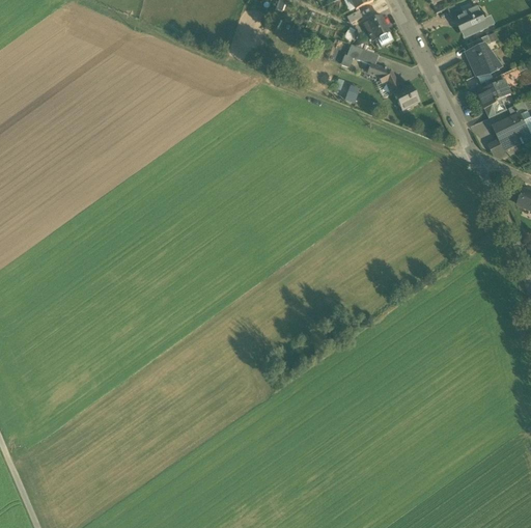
[(277,0),(275,6),(281,9),(284,0),(277,0)]
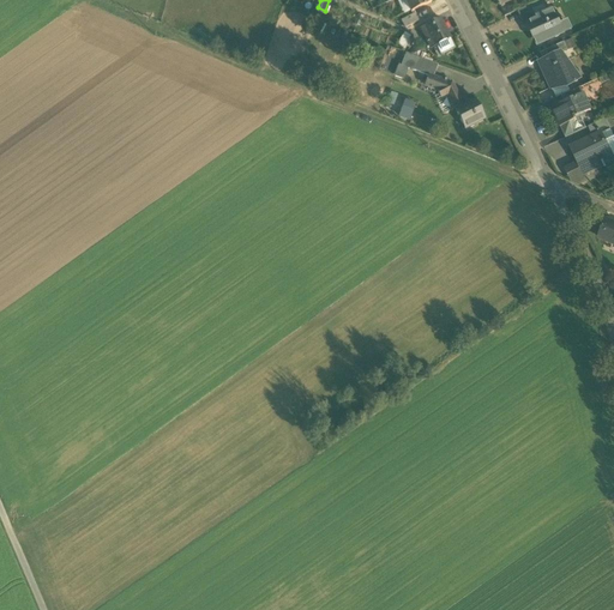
[(410,10),(405,0),(398,0),(404,13),(410,10)]
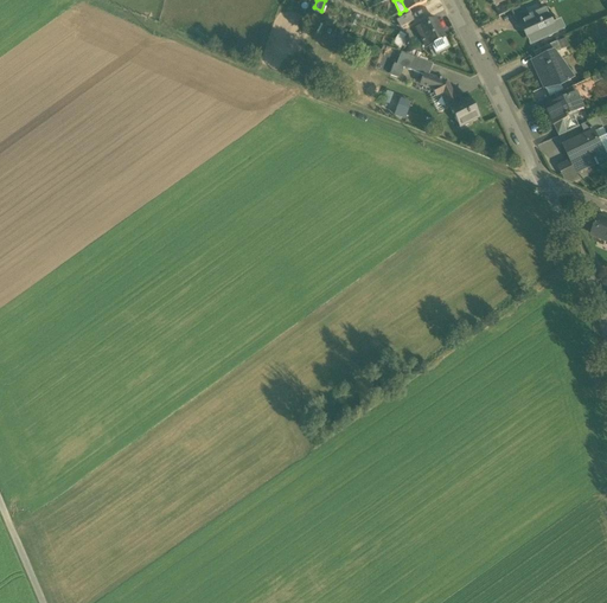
[(401,0),(406,10),(409,8),(423,0),(401,0)]
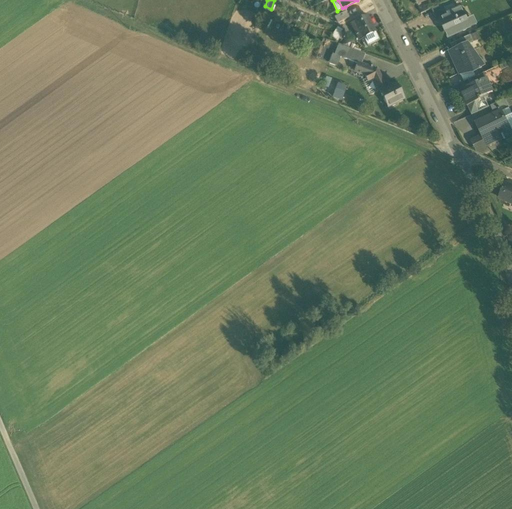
[(431,7),(437,18),(439,17),(442,16),(441,15),(447,13),(444,6),(442,2),(431,7)]
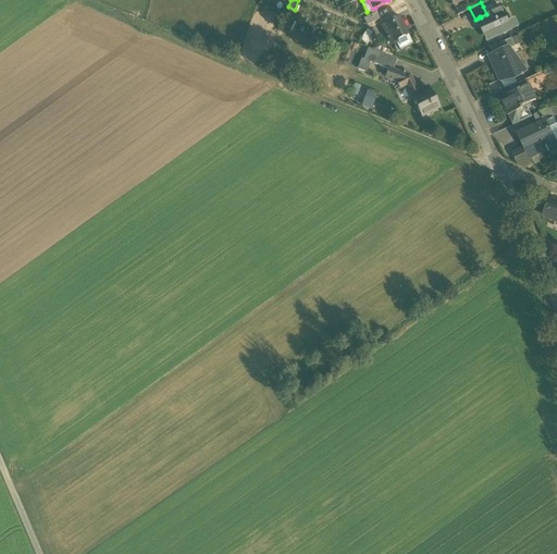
[(493,2),(483,7),(486,14),(496,9),(493,2)]
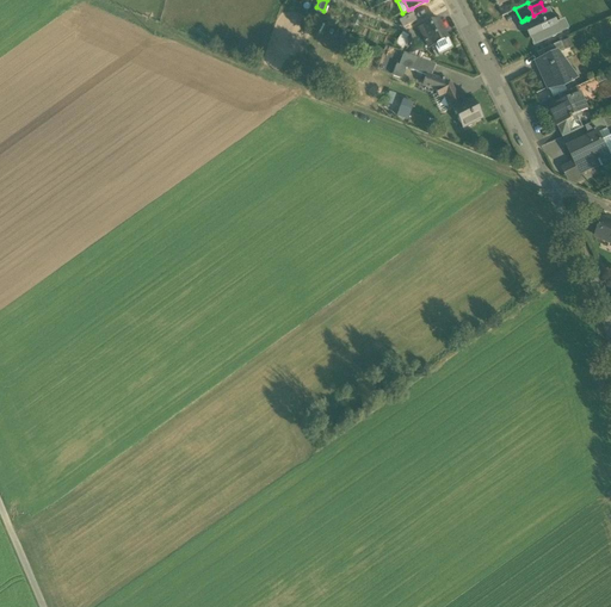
[(524,20),(535,43),(561,30),(557,23),(550,7),(544,10),(534,16),(526,18),(528,19),(524,20)]
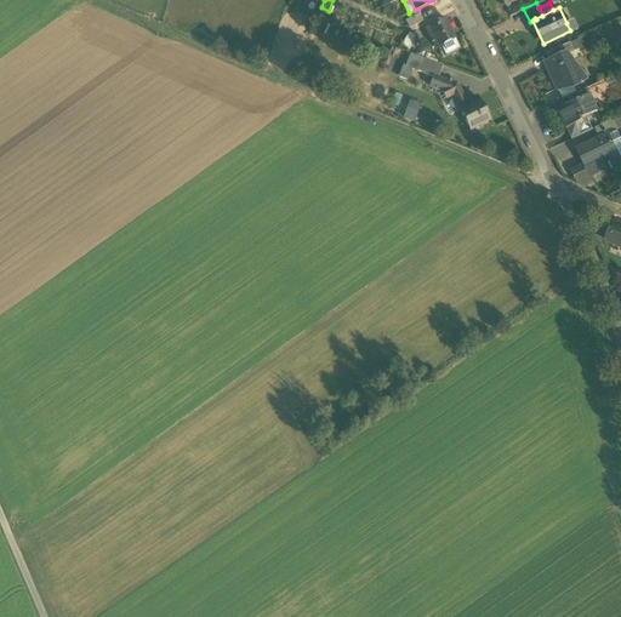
[(404,16),(409,26),(423,18),(419,9),(415,10),(409,13),(404,16)]
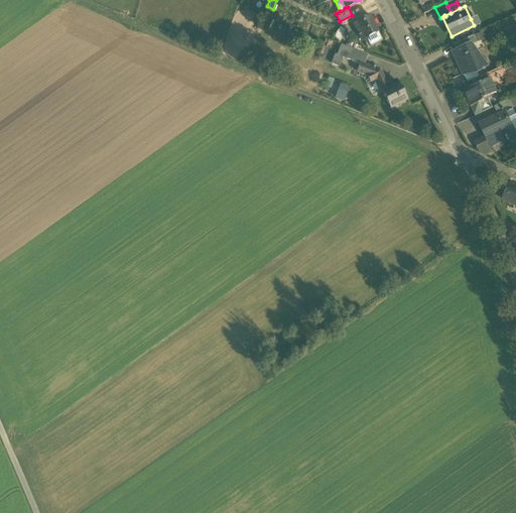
[(362,38),(366,36),(378,30),(369,13),(353,21),(362,38)]
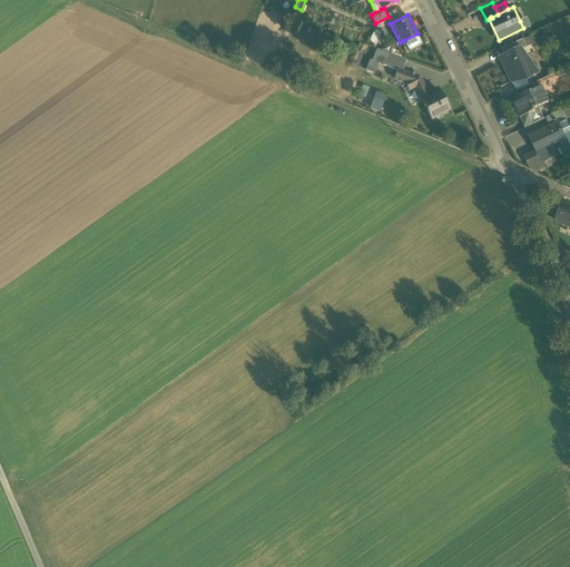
[(520,21),(523,28),(531,25),(528,17),(520,21)]
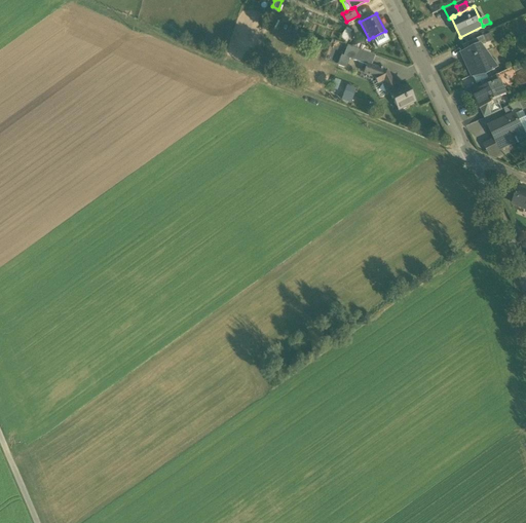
[(351,29),(346,26),(340,36),(345,39),(351,29)]
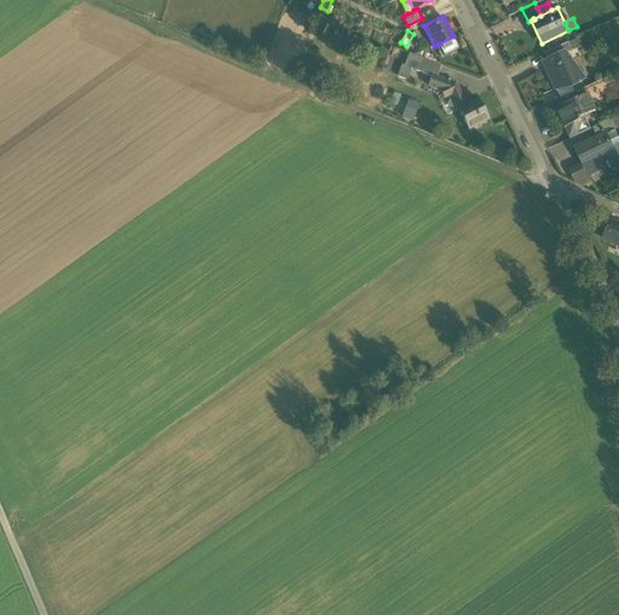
[(458,46),(453,36),(439,44),(444,53),(458,46)]
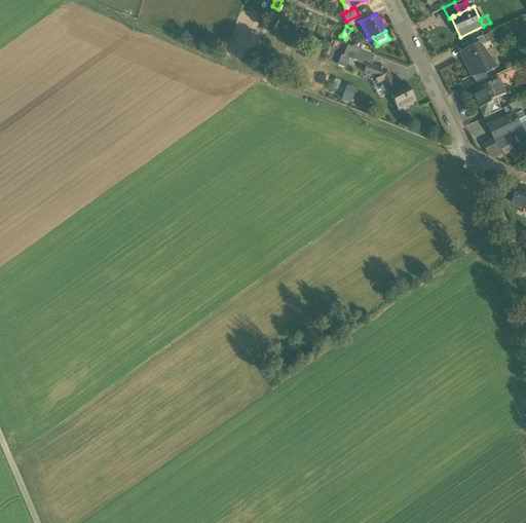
[(490,32),(483,35),(486,41),(493,38),(490,32)]
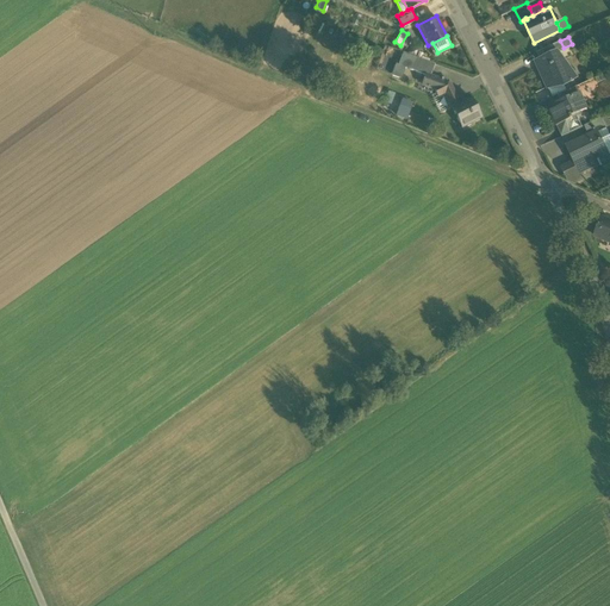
[(537,50),(540,57),(558,49),(558,50),(564,48),(560,41),(560,39),(537,50)]
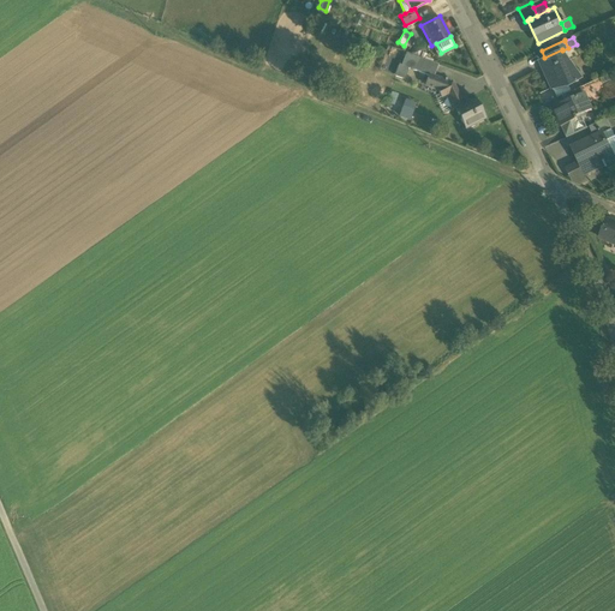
[(416,69),(421,55),(406,49),(401,63),(399,63),(394,73),(404,77),(408,66),(416,69)]
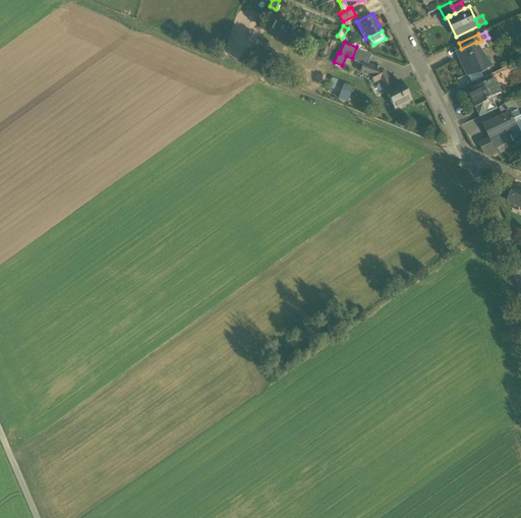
[(469,91),(476,106),(477,106),(488,100),(490,100),(489,98),(503,92),(494,71),(483,76),(480,70),(491,66),(485,54),(482,55),(476,43),(476,42),(461,49),(458,51),(468,73),(472,81),(477,78),(480,85),(469,91)]
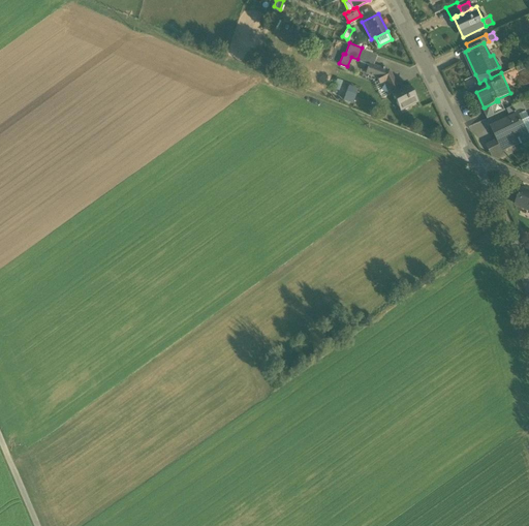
[(356,62),(368,66),(369,63),(374,65),(379,54),(373,52),(362,48),(358,59),(356,62)]
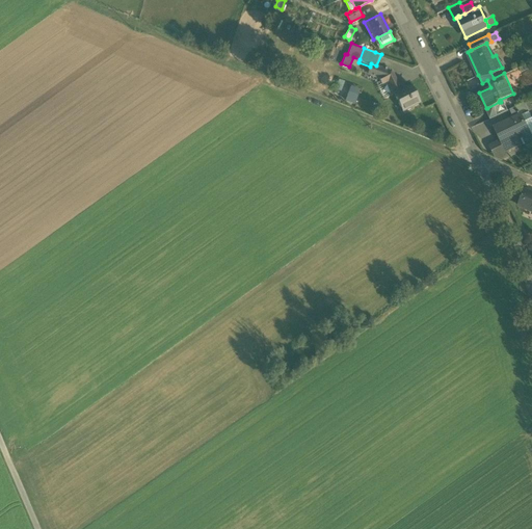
[(367,73),(378,77),(389,71),(376,65),(371,63),(370,67),(367,73)]
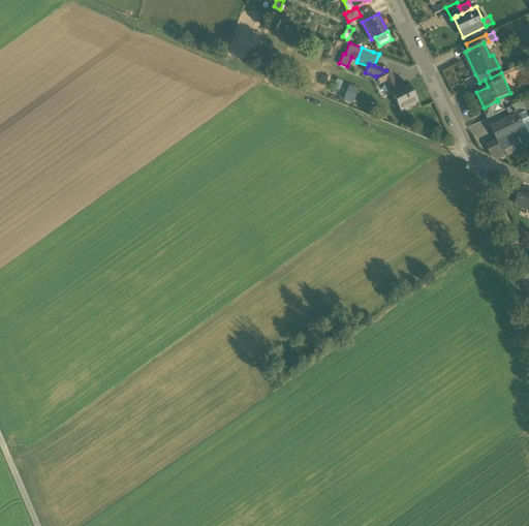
[(389,69),(386,70),(376,76),(379,83),(384,80),(399,110),(416,100),(408,84),(403,87),(401,82),(396,84),(389,69)]
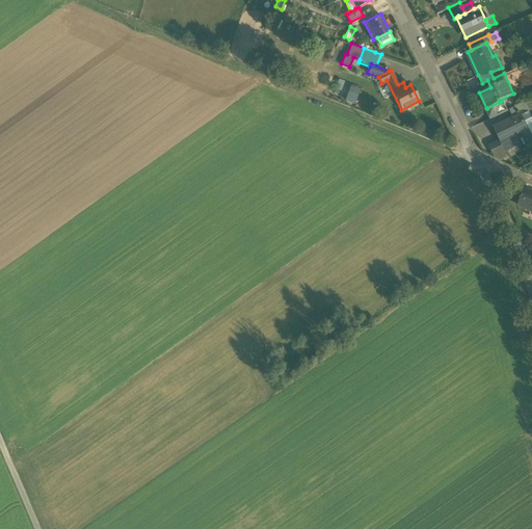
[(344,80),(339,78),(335,87),(340,89),(344,80)]
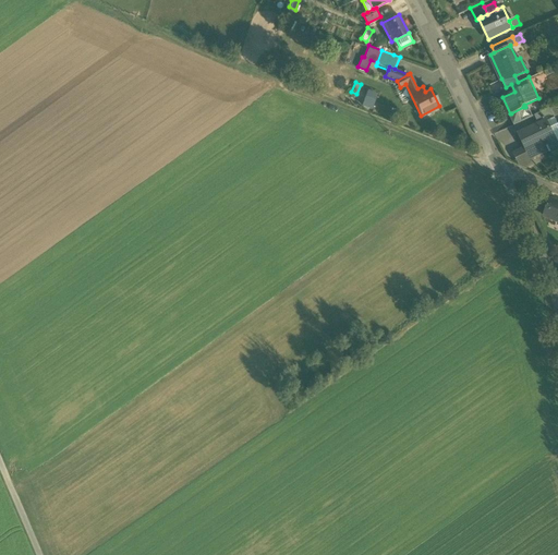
[(377,92),(367,88),(361,105),(372,108),(377,92)]
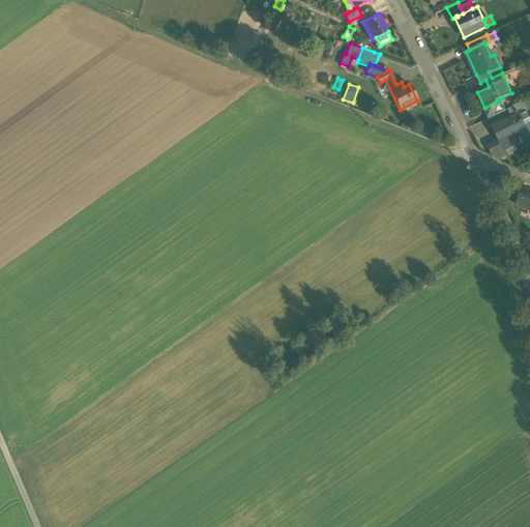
[(508,107),(513,116),(521,113),(521,114),(527,111),(528,110),(524,100),(508,107)]
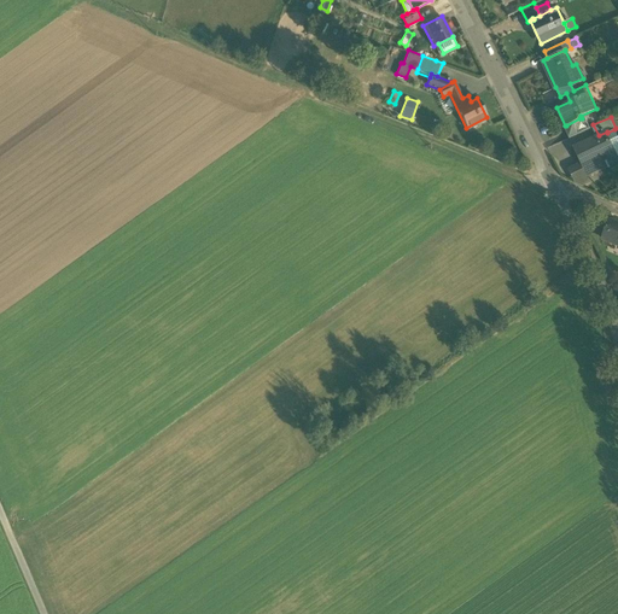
[(569,130),(570,135),(584,129),(582,124),(579,118),(566,126),(569,130)]
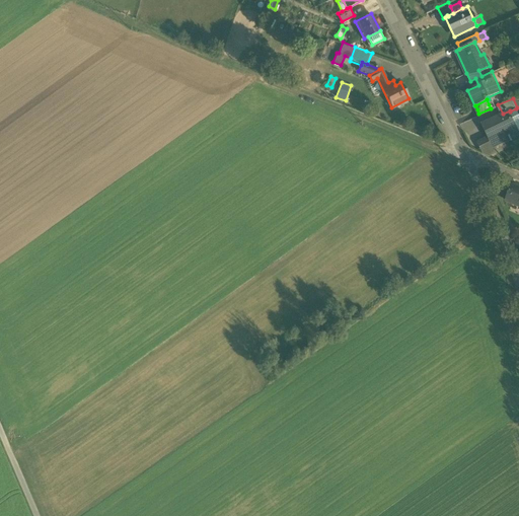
[(518,129),(518,114),(516,108),(510,112),(518,130),(518,129)]
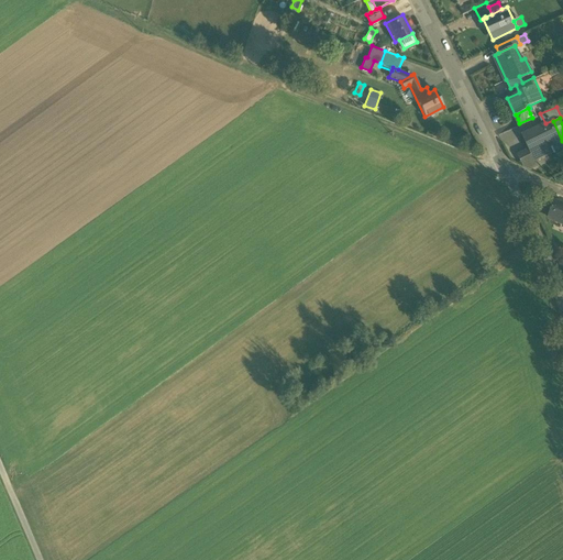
[(532,147),(537,158),(555,150),(553,146),(562,142),(562,141),(553,121),(553,120),(545,123),(525,133),(532,147)]
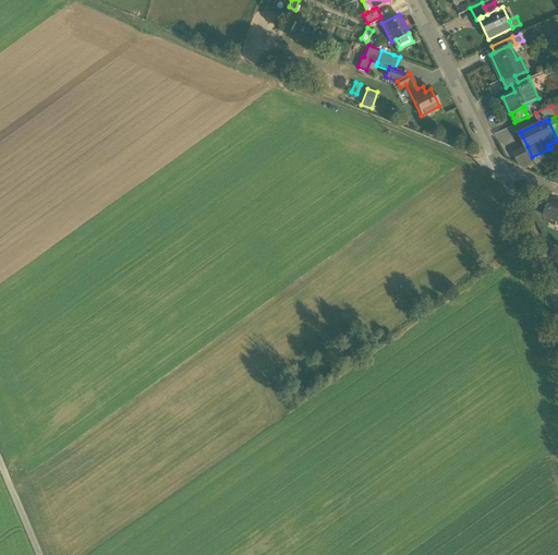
[(521,163),(528,166),(534,163),(532,157),(528,146),(516,152),(521,163)]
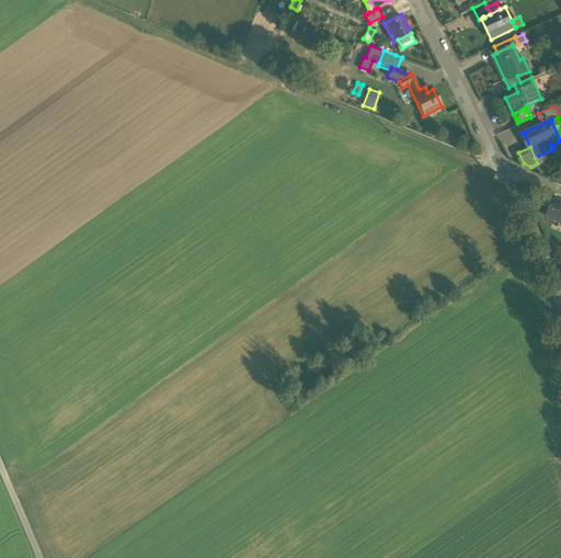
[(560,202),(552,198),(547,215),(560,220),(560,202)]
